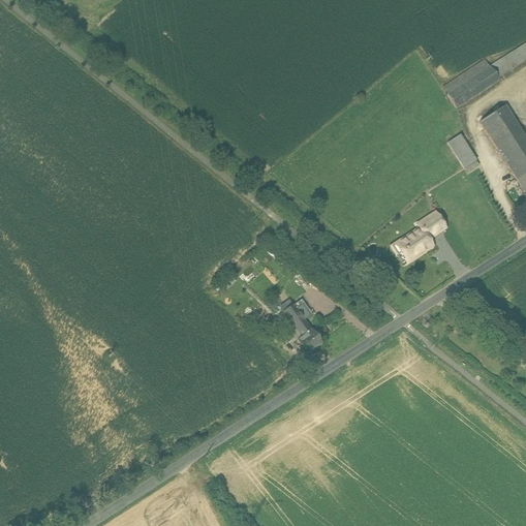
[(525,47),(498,65),(507,79),(525,66),(525,47)]
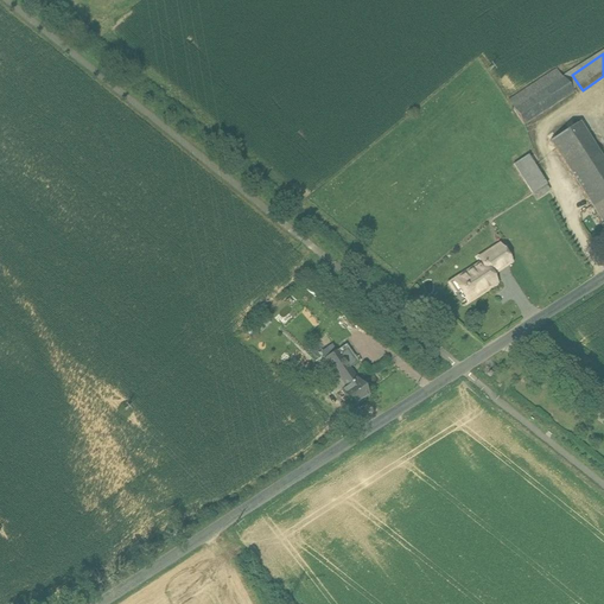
[(566,72),(516,105),(527,120),(576,88),(566,72)]
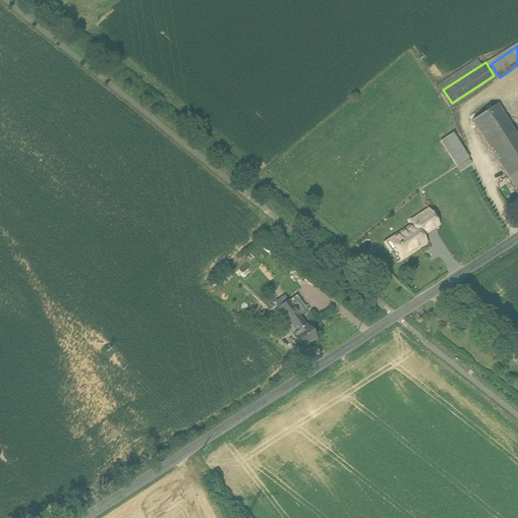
[(517,128),(500,101),(475,117),(512,174),(517,170),(517,128)]
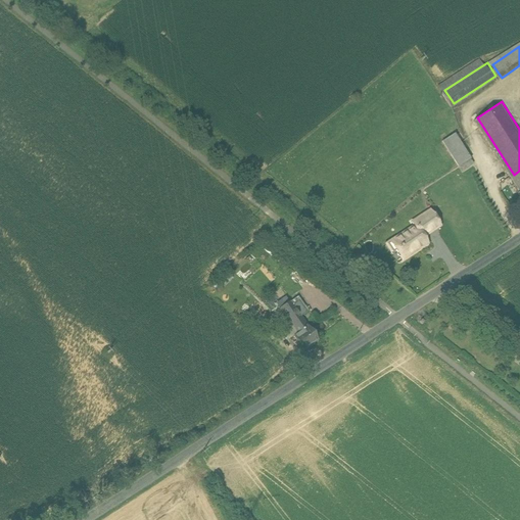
[(467,131),(452,140),(468,163),(483,157),(467,131)]
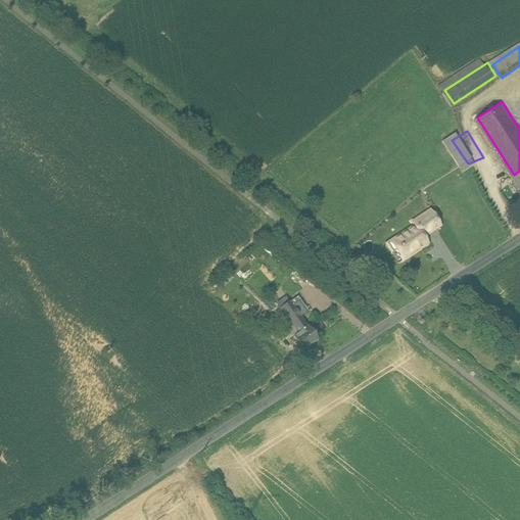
[(433,208),(416,220),(423,230),(440,219),(433,208)]
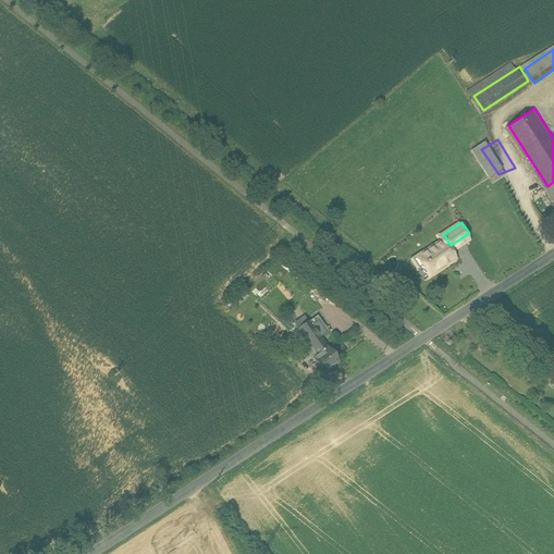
[(445,238),(425,251),(423,249),(414,256),(420,266),(425,262),(427,266),(427,267),(428,269),(430,270),(431,272),(457,255),(451,245),(443,234),(442,234),(445,238)]
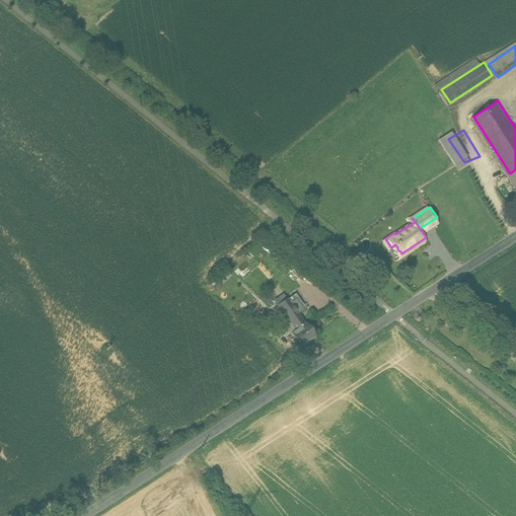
[(298,291),(281,303),(291,318),(298,327),(294,330),(303,344),(318,334),(308,320),(307,320),(301,311),(308,305),(298,291)]
